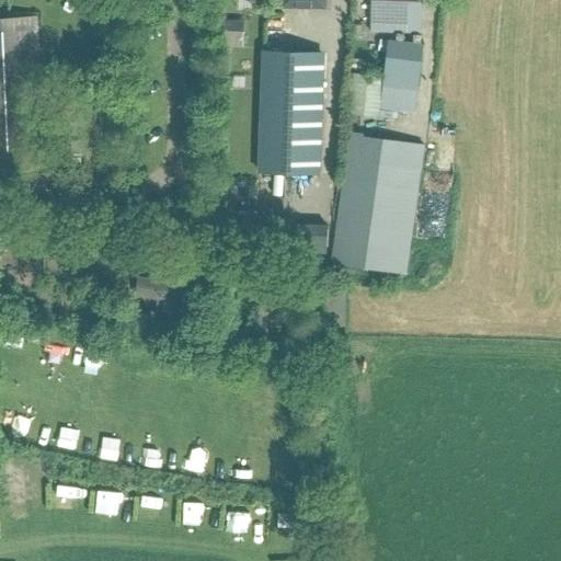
[(370,0),(370,33),(405,34),(405,19),(421,19),(421,0),(370,0)]
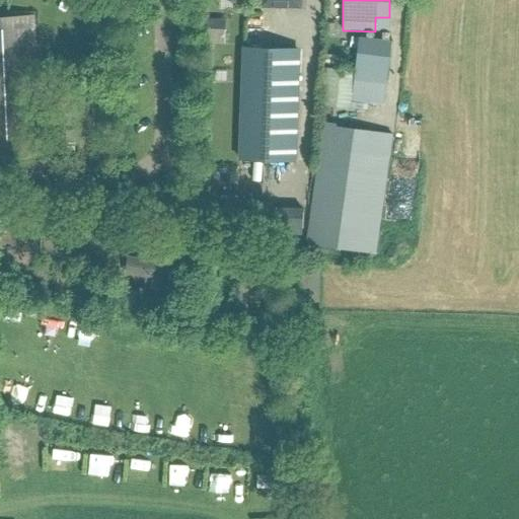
[(0,158),(43,157),(35,15),(0,16),(0,158)]
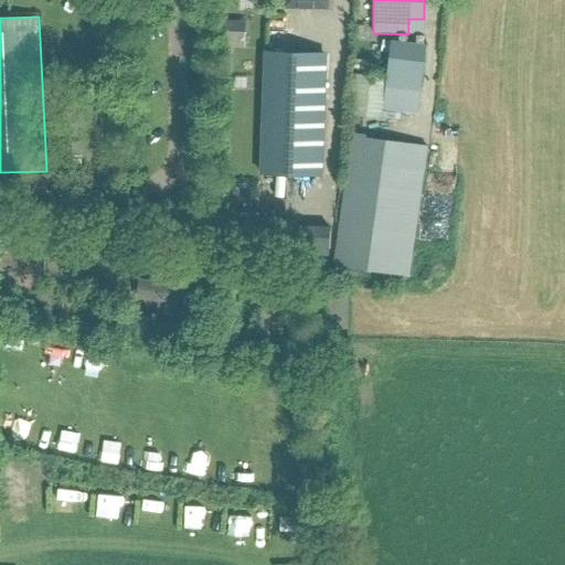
[(219,45),(244,46),(245,21),(220,20),(219,45)]
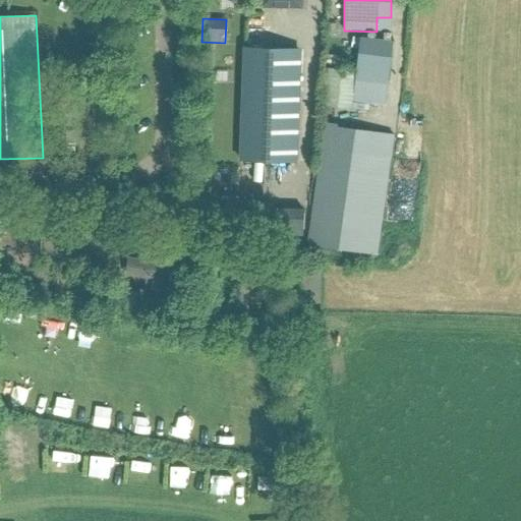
[(360,38),(356,70),(327,67),(324,105),(352,108),(353,101),(386,105),(393,42),(360,38)]
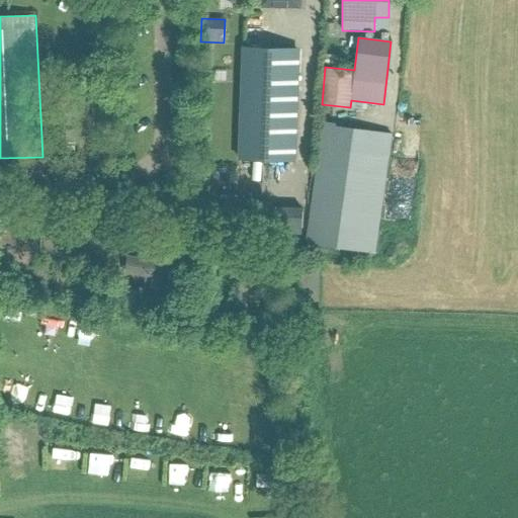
[(243,48),(239,157),(289,159),(293,49),(243,48)]
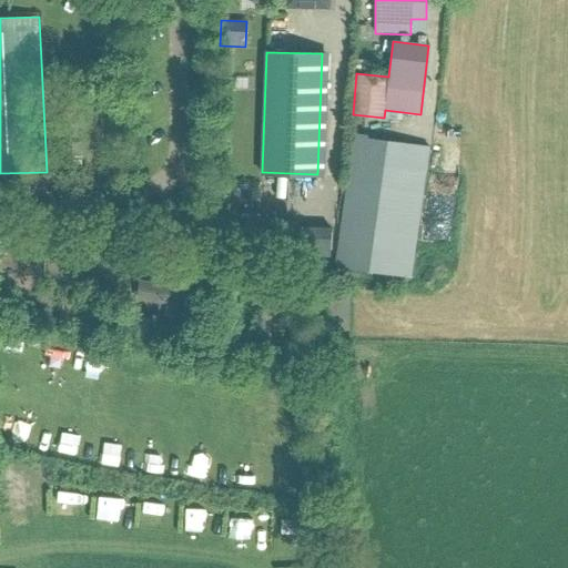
[(422,145),(354,135),(336,254),(348,255),(347,267),(412,276),(426,171),(417,170),(422,145)]
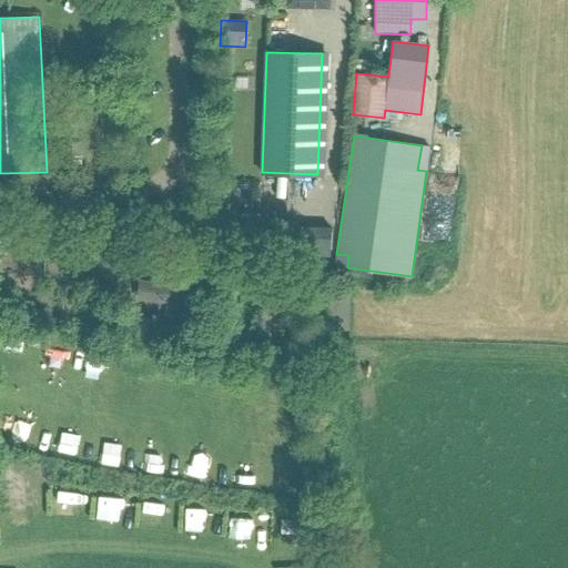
[(276,225),(275,255),(330,256),(331,227),(276,225)]
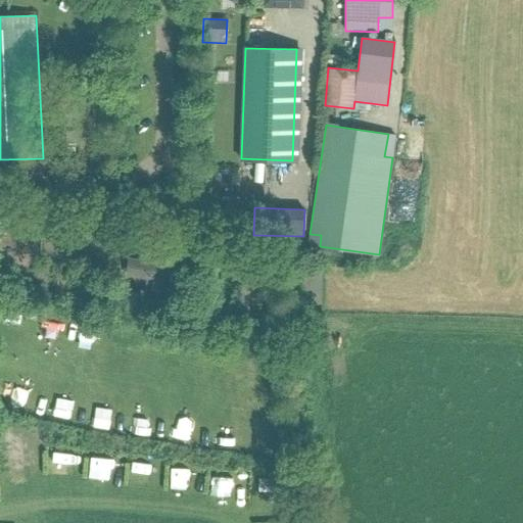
[(112,234),(113,221),(97,220),(97,234),(112,234)]
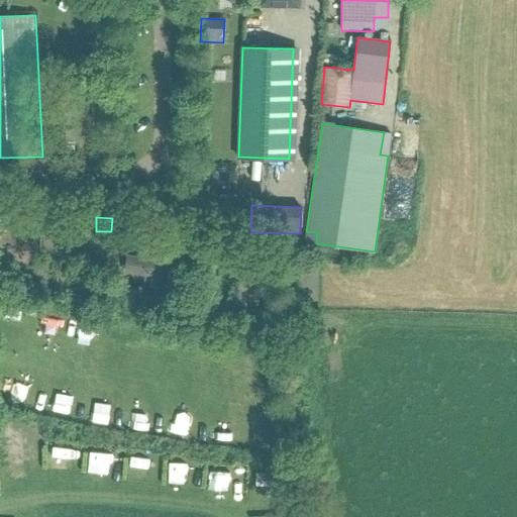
[(157,244),(149,288),(168,291),(174,246),(157,244)]
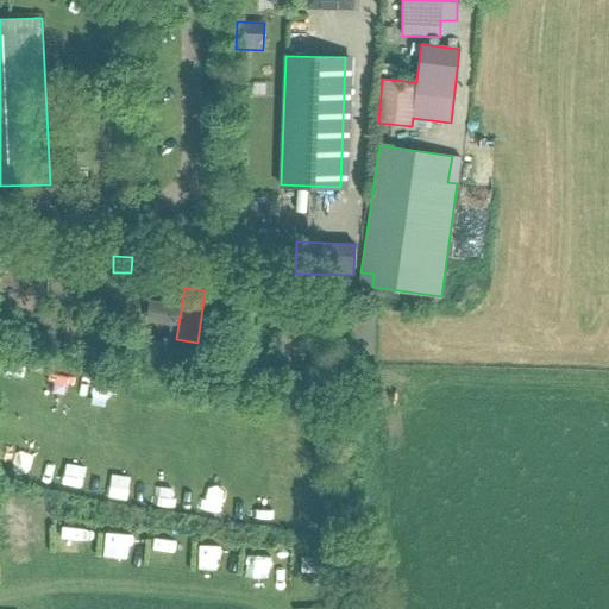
[(203,355),(156,343),(151,360),(199,374),(203,355)]
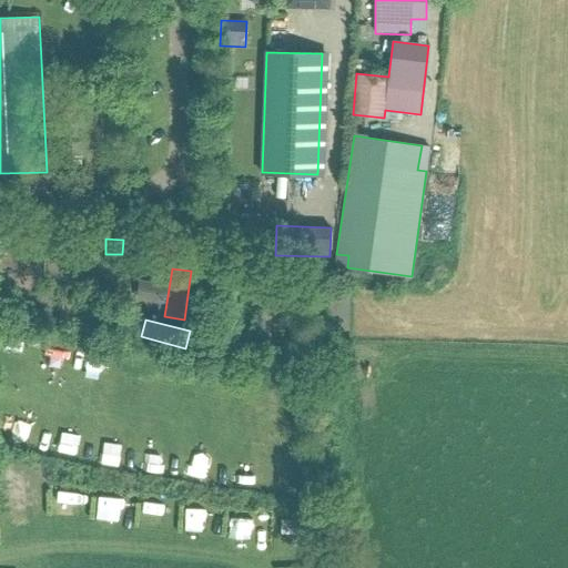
[(53,500),(78,501),(79,484),(54,483),(53,500)]
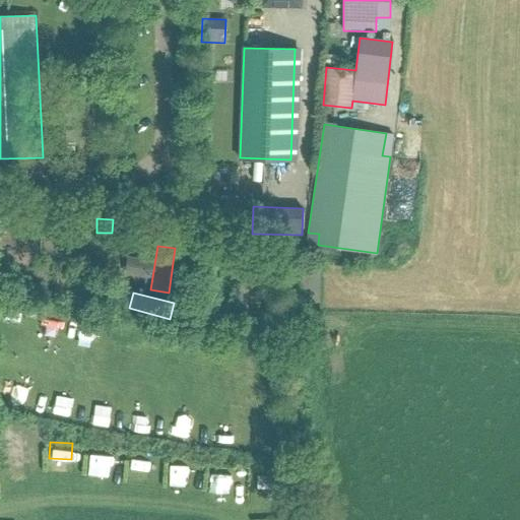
[(123,466),(145,466),(146,452),(123,452),(123,466)]
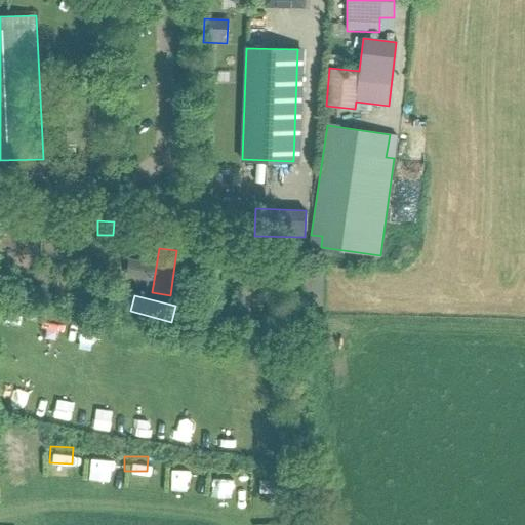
[(167,484),(187,487),(190,466),(171,462),(167,484)]
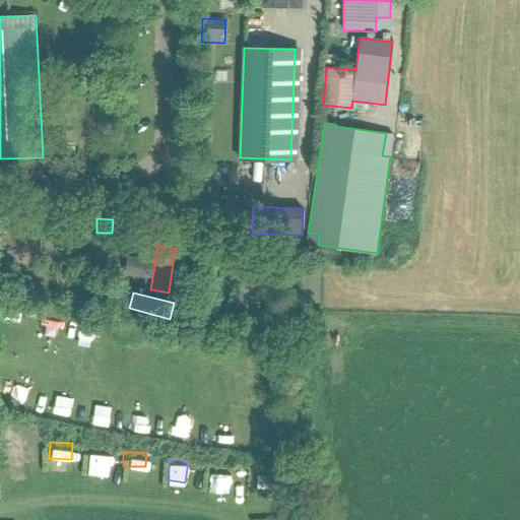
[(213,469),(212,484),(238,485),(239,471),(213,469)]
